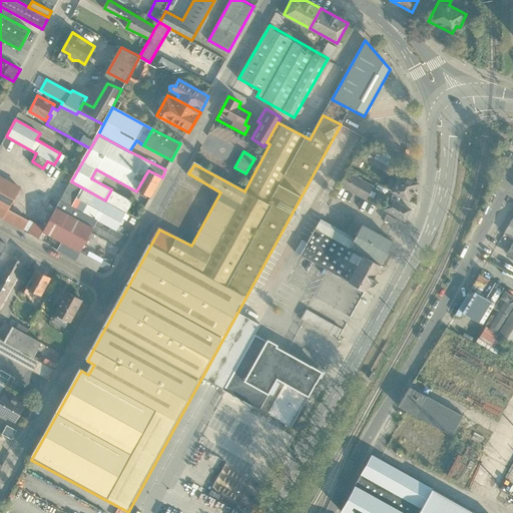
[(151,197),(162,177),(148,170),(137,189),(151,197)]
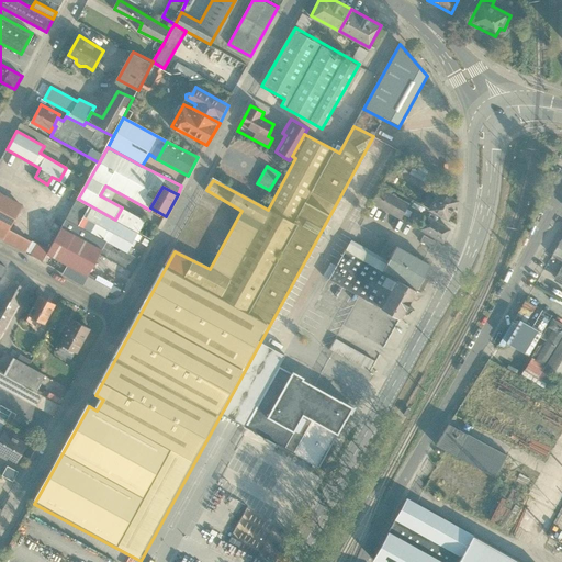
[(401,220),(409,204),(380,188),(372,203),(401,220)]
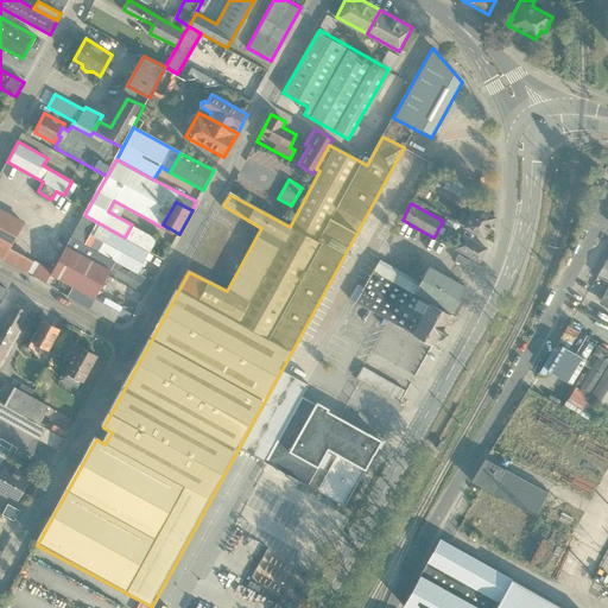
[(463,228),(483,239),(495,217),(474,206),(468,206),(463,209),(456,222),(464,226),(463,228)]
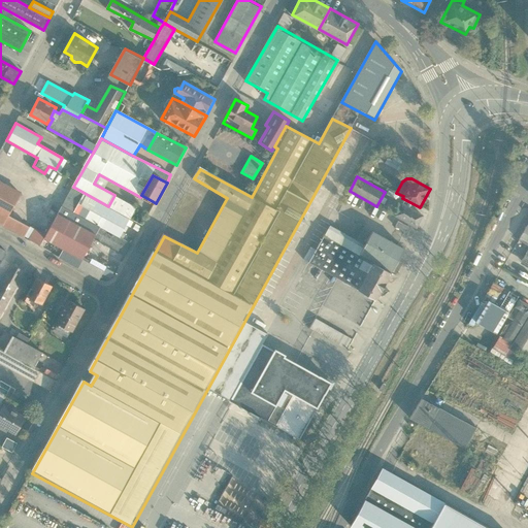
[(23,194),(0,182),(0,224),(25,237),(30,228),(10,217),(23,194)]
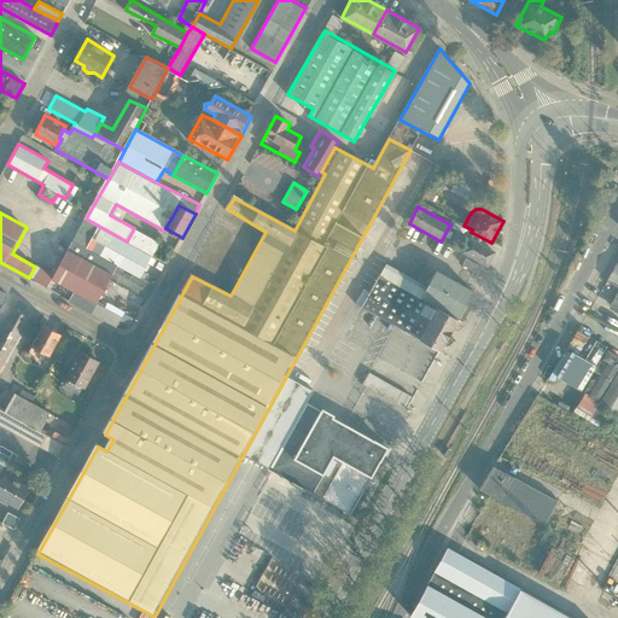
[(127,242),(86,219),(74,242),(118,266),(141,278),(153,256),(127,242)]
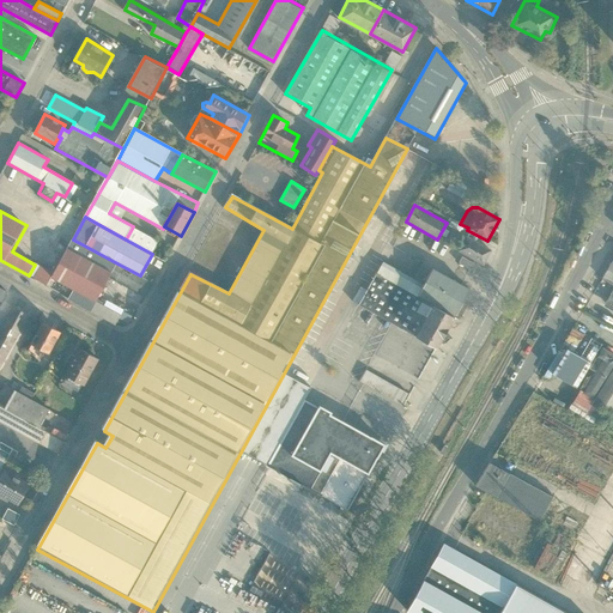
[(159,242),(133,226),(126,240),(152,254),(159,242)]
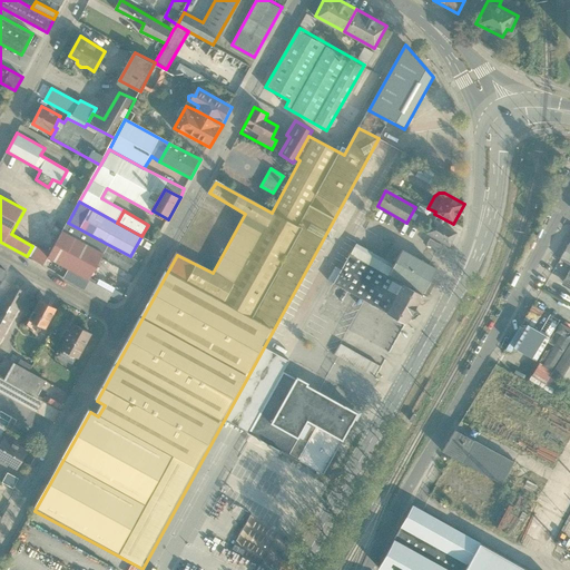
[(449,245),(457,233),(434,219),(426,233),(449,245)]
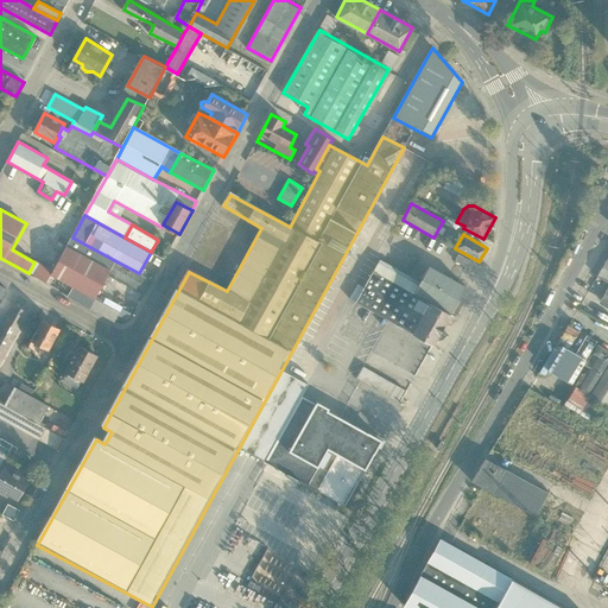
[(116,261),(73,238),(68,247),(112,270),(116,261)]
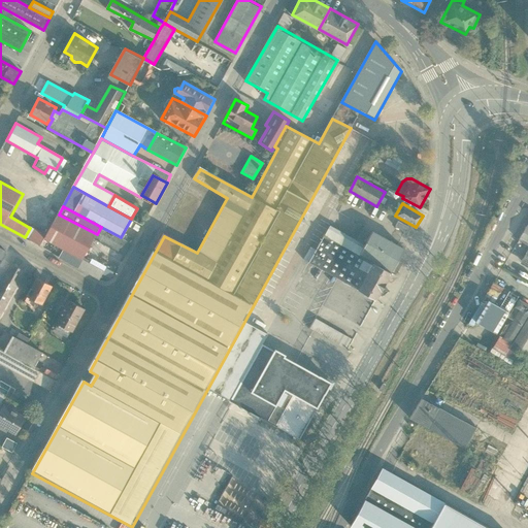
[(65,250),(60,258),(100,279),(105,271),(85,261),(97,241),(125,256),(132,243),(121,237),(101,227),(97,234),(59,215),(45,238),(65,250)]
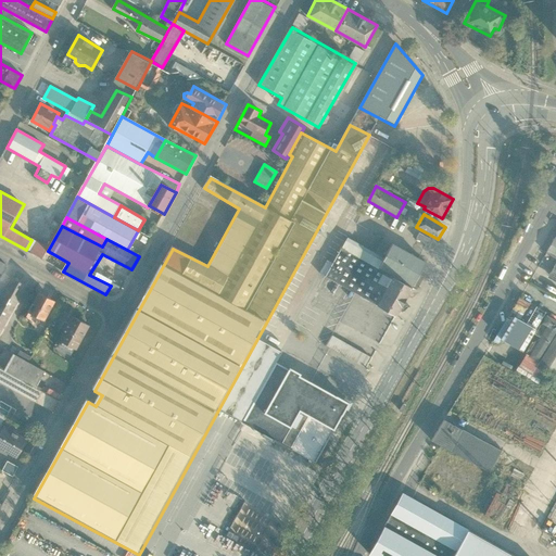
[(413,287),(426,263),(393,245),(380,268),(394,277),(413,287)]
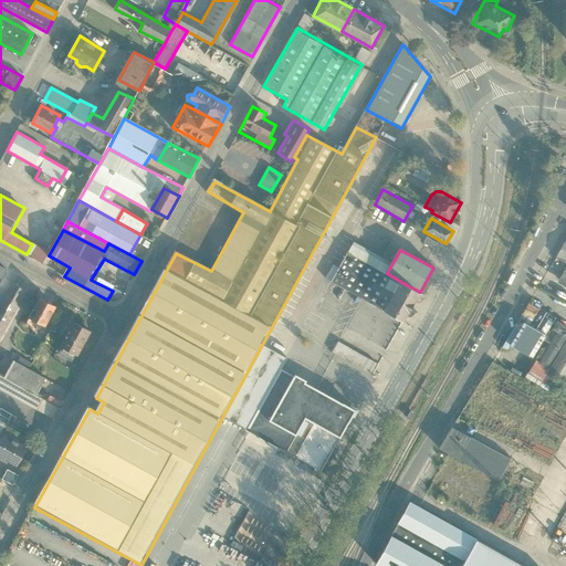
[(384,313),(401,282),(387,273),(347,254),(332,283),(384,313)]
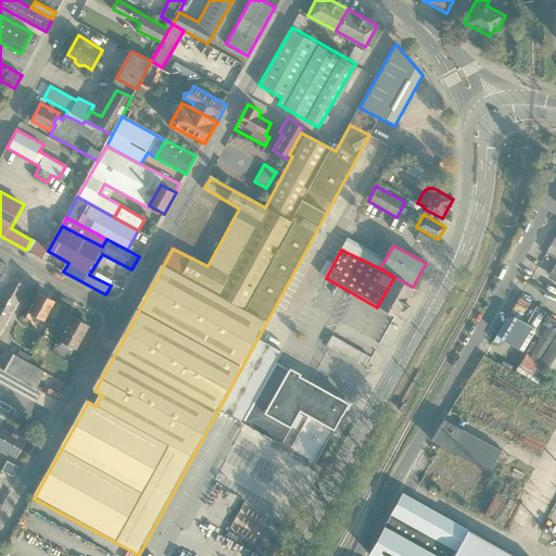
[(396,317),(413,287),(394,277),(377,307),(396,317)]
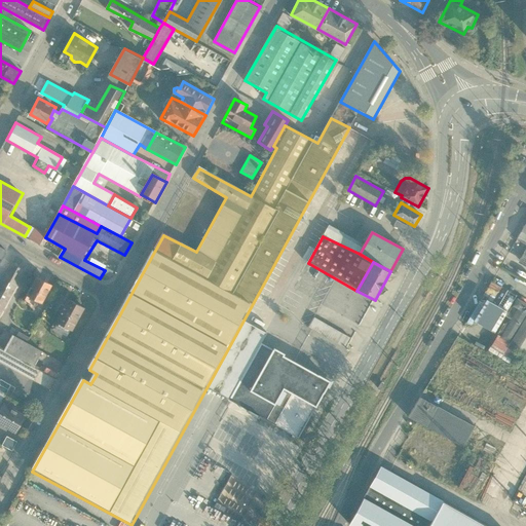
[(0,483),(2,479),(0,477),(0,362),(49,389),(54,379),(34,368),(43,351),(28,343),(33,334),(22,328),(15,337),(13,335),(4,351),(0,348),(0,317),(26,271),(10,263),(5,273),(7,274),(0,288),(0,483)]
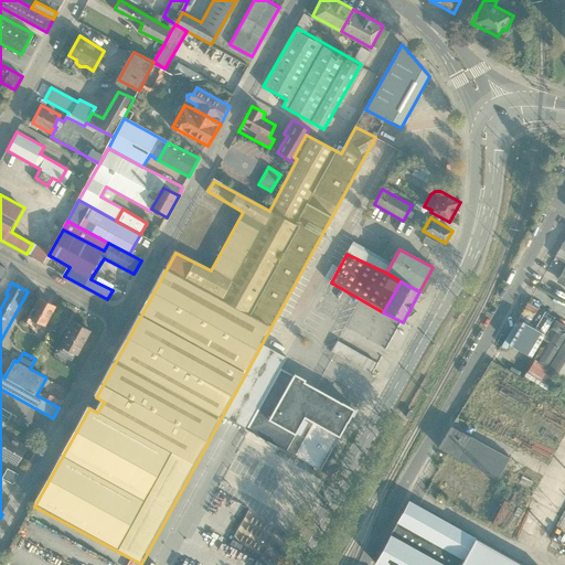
[(45,327),(57,308),(40,298),(29,318),(45,327)]
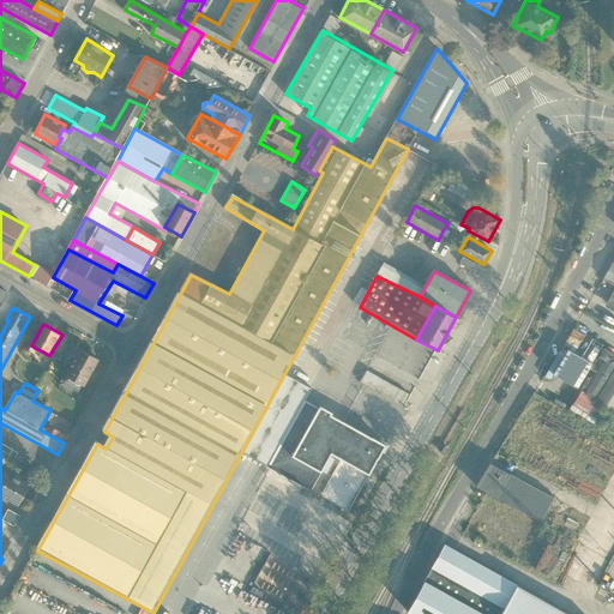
[(84,387),(100,360),(79,348),(64,375),(84,387)]
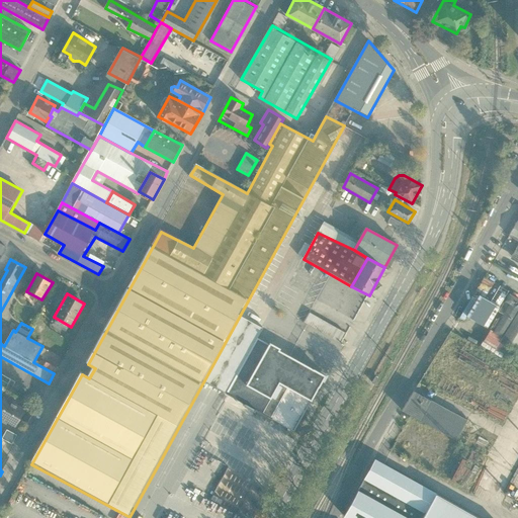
[(493,333),(517,347),(517,298),(510,294),(505,301),(511,305),(493,333)]
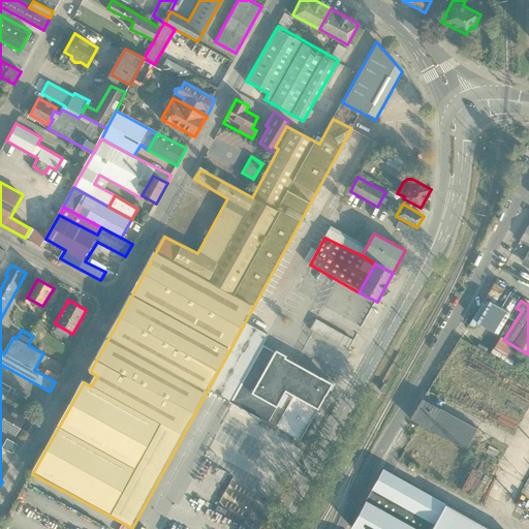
[(364,324),(373,329),(377,318),(369,314),(364,324)]
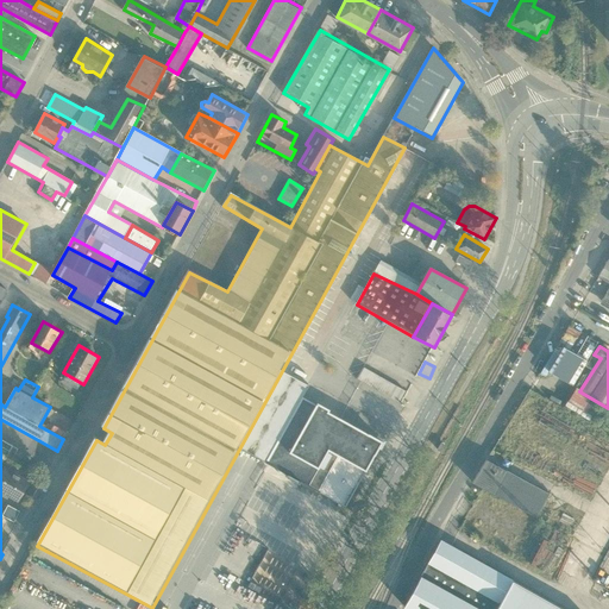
[(407,393),(364,368),(357,380),(401,403),(407,393)]
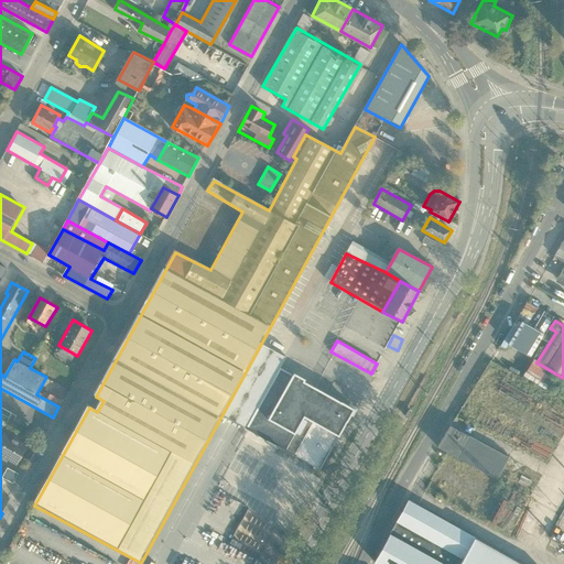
[(49,366),(55,355),(45,349),(39,360),(49,366)]
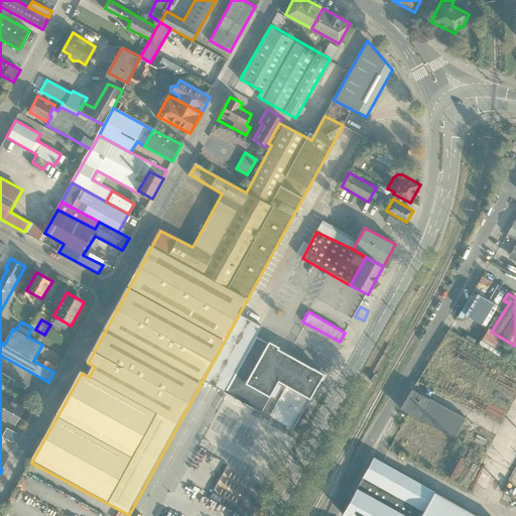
[(280,352),(256,338),(225,394),(271,418),(287,389),(311,402),(325,378),(279,354),(280,352)]
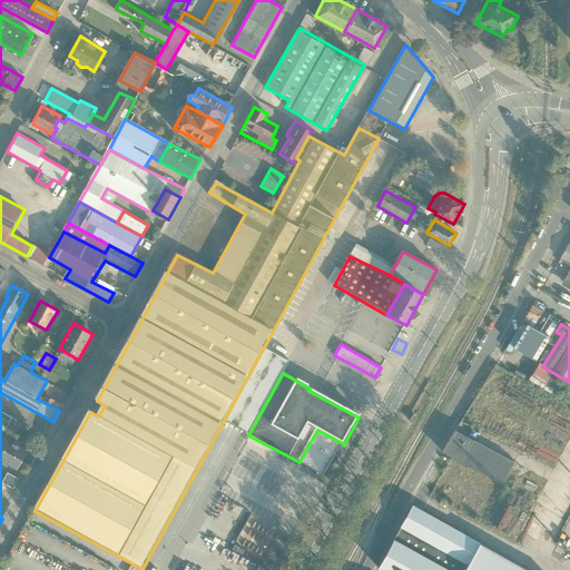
[(514,460),(454,426),(442,449),(502,482),(514,460)]
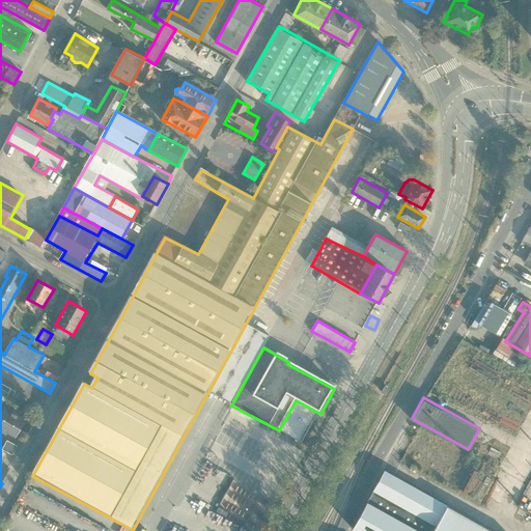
[(26,420),(5,409),(0,418),(0,428),(17,438),(26,420)]
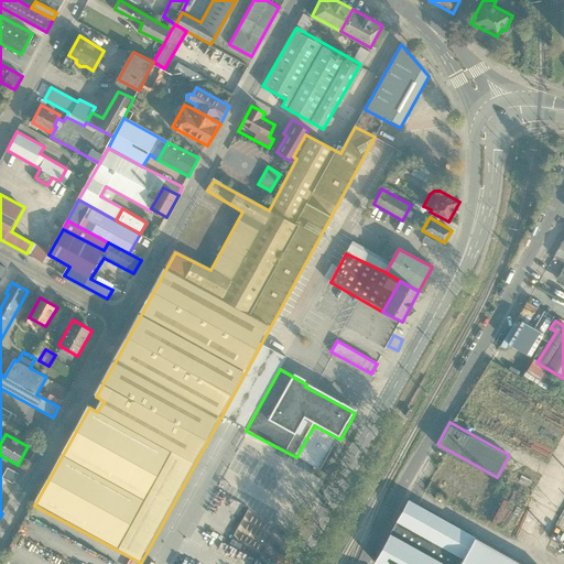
[(3,476),(15,481),(20,473),(8,466),(3,476)]
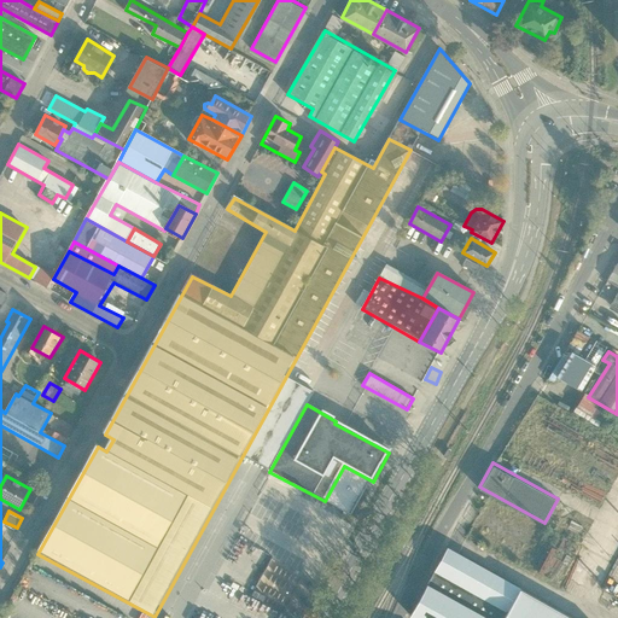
[(327,559),(339,538),(322,529),(310,549),(327,559)]
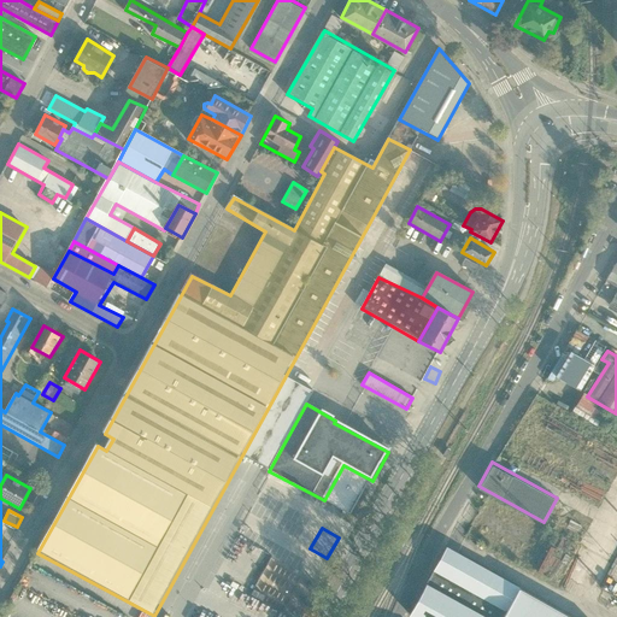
[(559,533),(541,570),(556,576),(574,539),(559,533)]
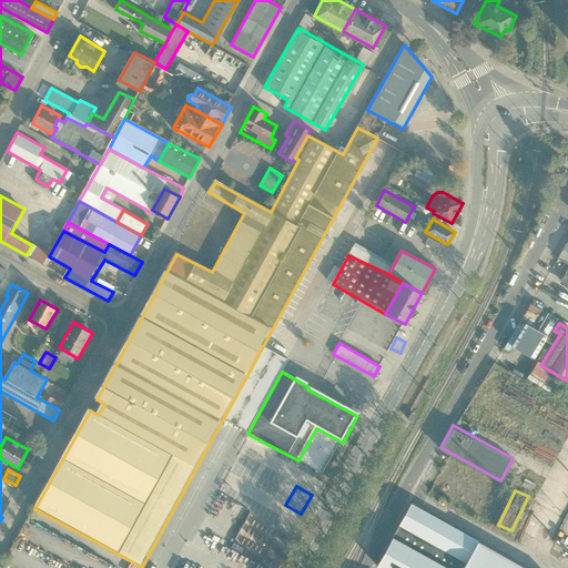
[(534,567),(413,498),(376,563),(386,567),(534,567)]
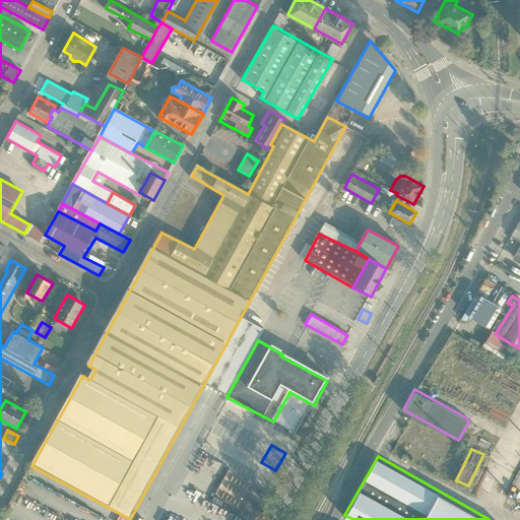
[(268,483),(275,470),(261,462),(253,476),(256,477),(266,482),(268,483)]
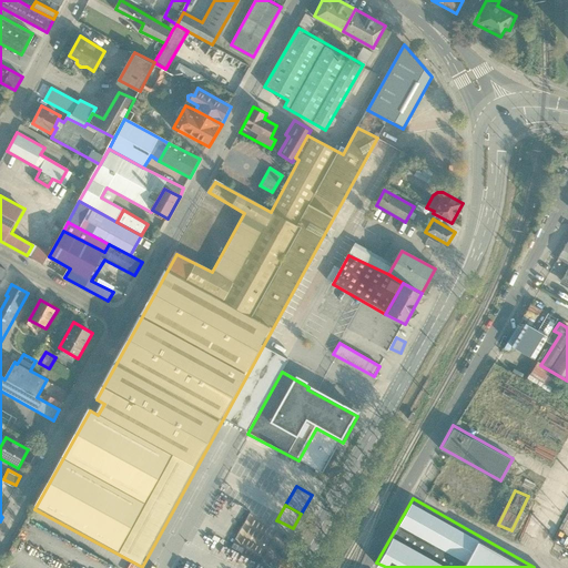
[(288,534),(291,527),(280,521),(276,527),(288,534)]
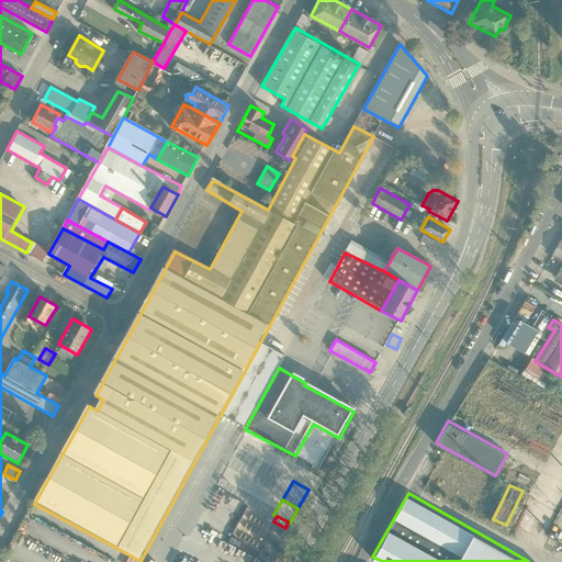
[(268,523),(262,535),(281,542),(287,530),(268,523)]
